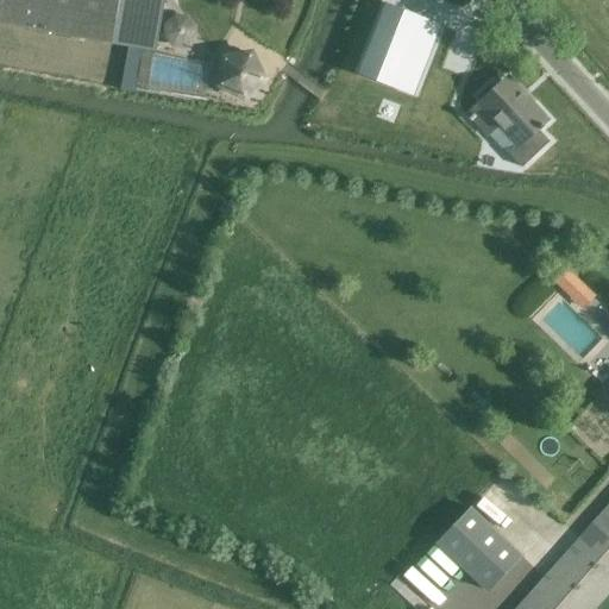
[(0,0),(0,23),(157,52),(165,0),(0,0)]
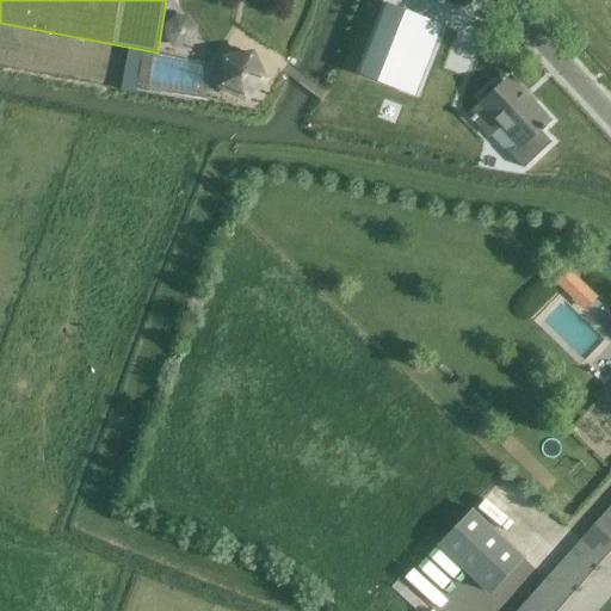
[(440,22),(387,1),(359,74),(414,94),(440,22)]
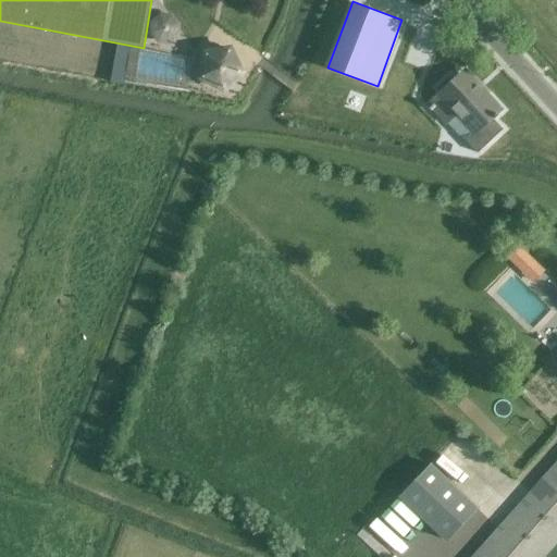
[(227,94),(248,74),(236,48),(208,51),(202,79),(227,94)]
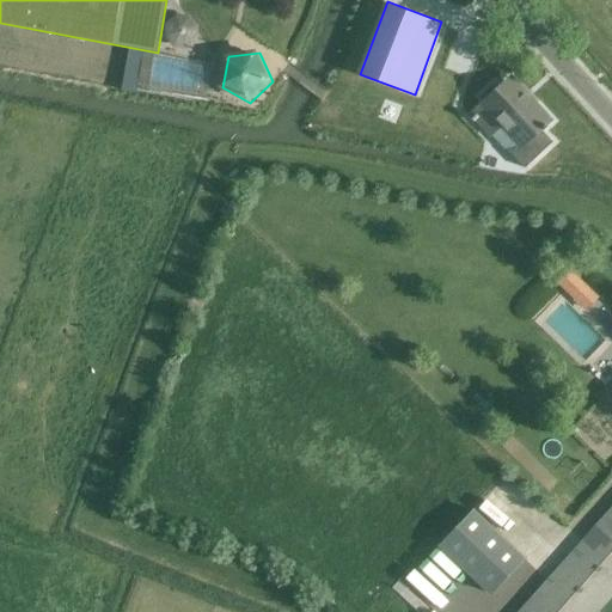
[(485,101),(483,104),(475,111),(476,114),(472,117),(490,138),(503,126),(520,144),(512,152),(525,166),(552,140),(540,128),(550,118),(536,103),(531,108),(507,81),(500,87),(495,83),(481,96),(485,101)]
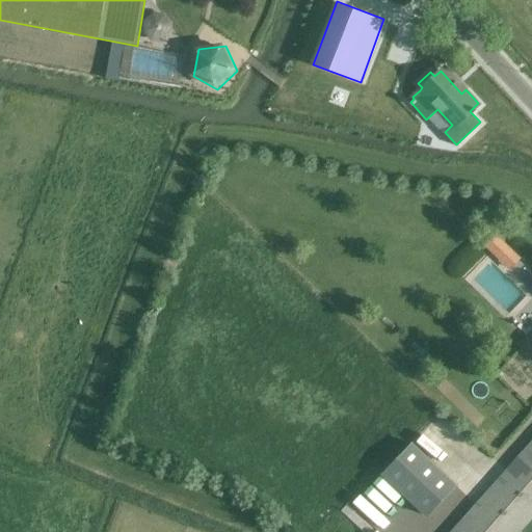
[(531,437),(448,531),(520,531),(531,519),(531,437)]
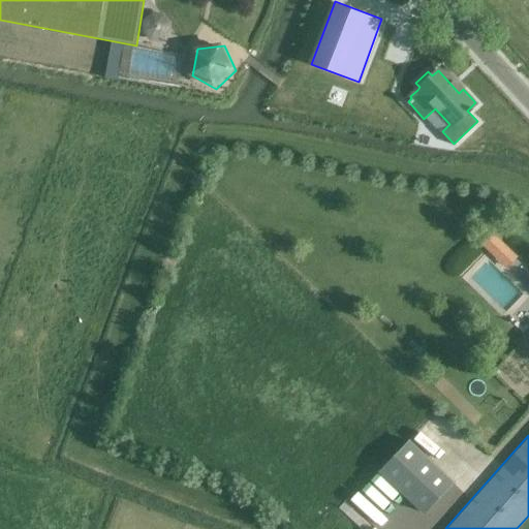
[(410,440),(379,471),(424,515),(455,483),(410,440)]
